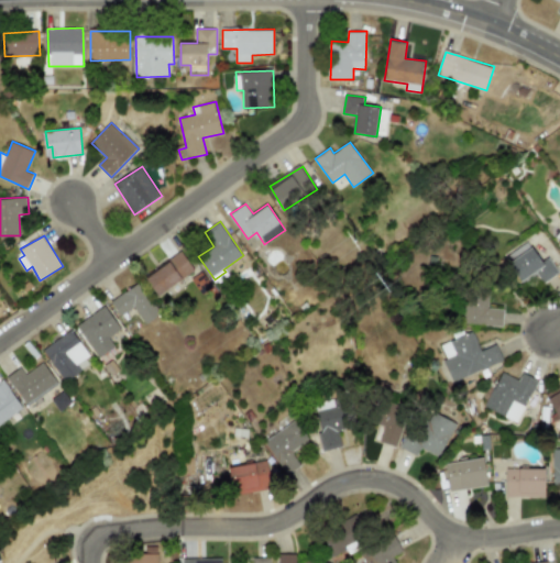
[(544,262),(529,242),(505,258),(523,283),(537,273),(545,284),(559,274),(559,272),(549,257),(544,262)]
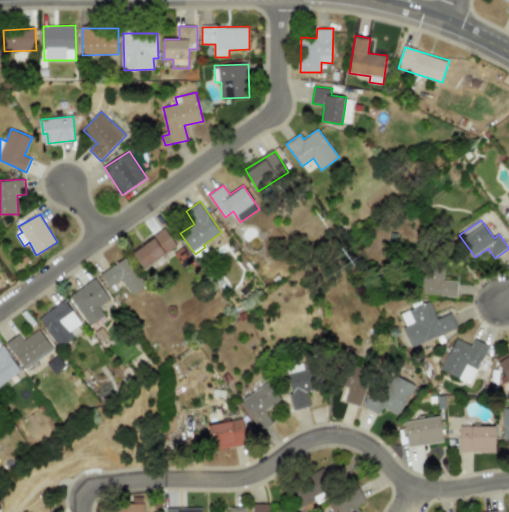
[(145,269),(178,245),(165,228),(133,252),(145,269)]
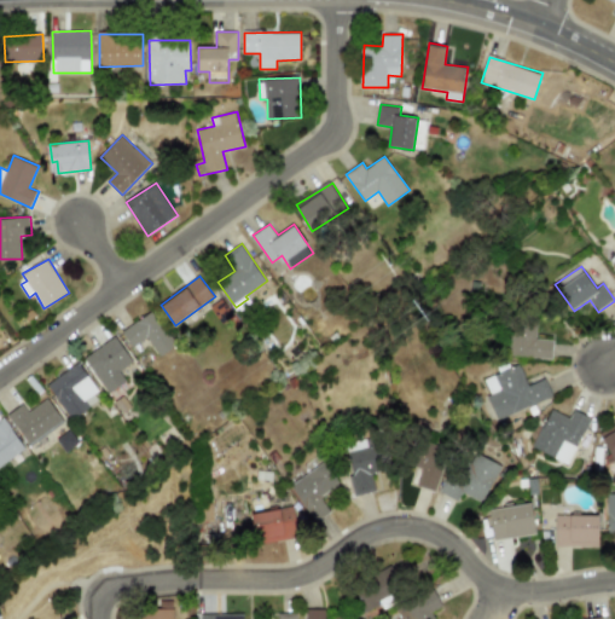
[(123,330),(133,347),(150,337),(160,356),(177,347),(156,311),(123,330)]
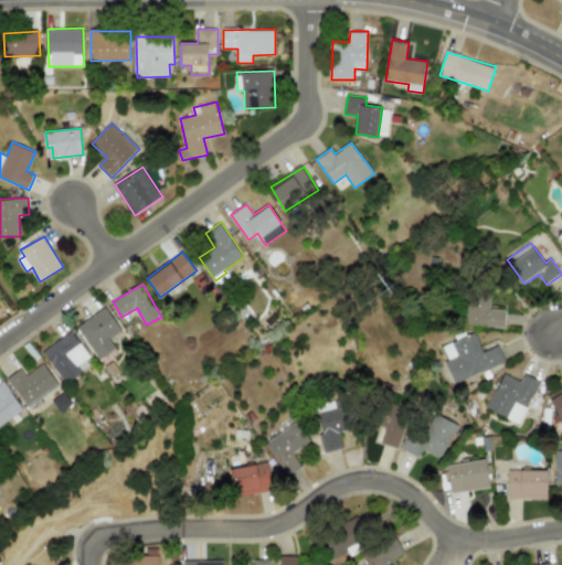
[(506,328),(507,310),(490,309),(492,289),(475,288),(473,316),(469,316),(469,326),(506,328)]
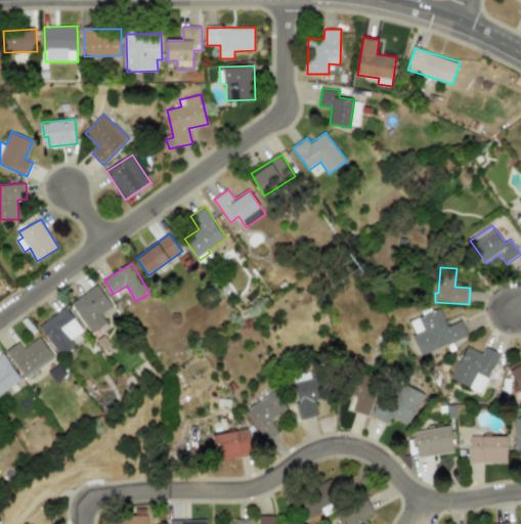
[(92,333),(109,322),(102,314),(114,306),(98,285),(72,303),(92,333)]
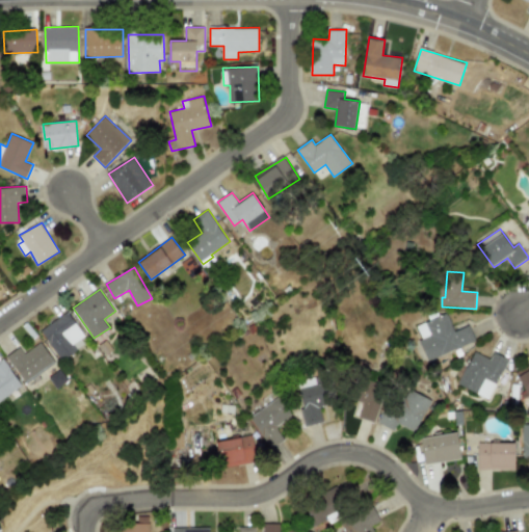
[(42,331),(62,360),(88,341),(68,312),(42,331)]
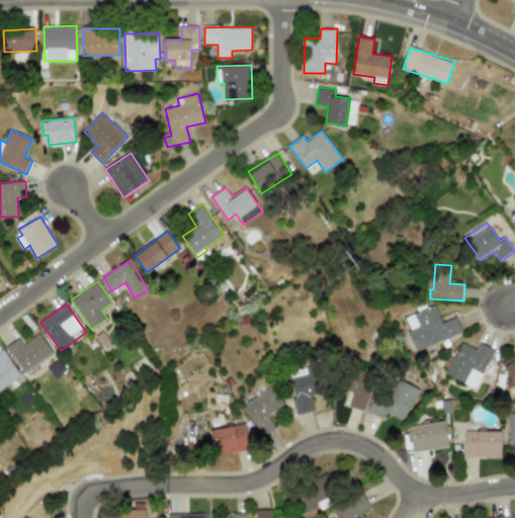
[(443,323),(436,306),(405,318),(418,350),(463,332),(457,317),(443,323)]
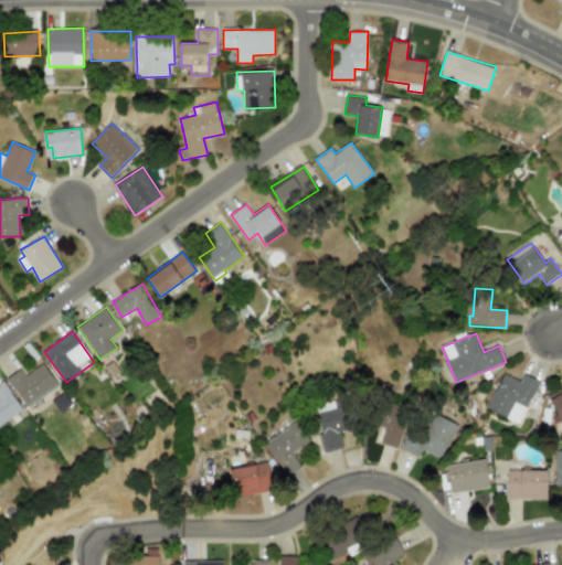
[(60,385),(44,363),(28,375),(22,369),(9,379),(29,407),(60,385)]
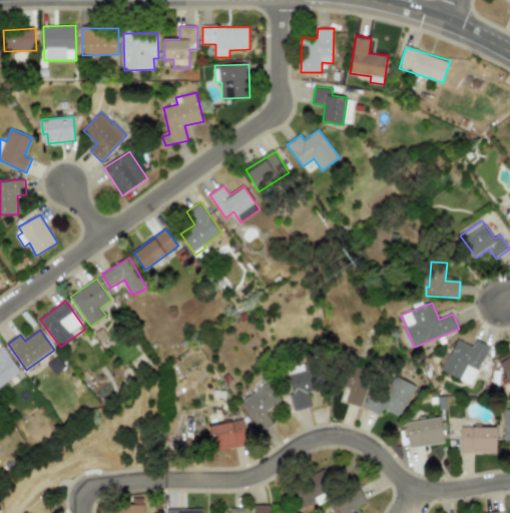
[(474,346),(457,339),(443,371),(473,385),(490,346),(476,340),(474,346)]
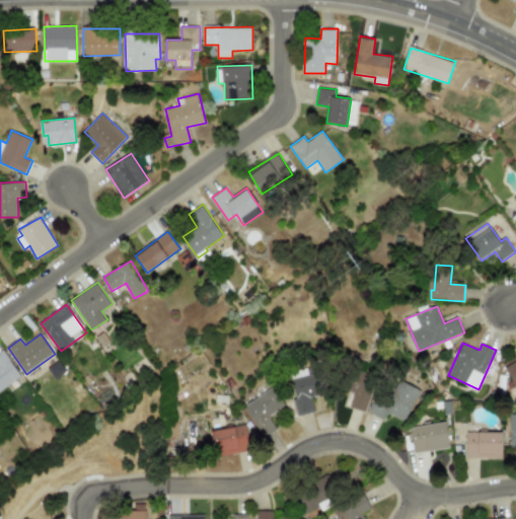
[(0,352),(0,391),(22,376),(3,350),(0,352)]
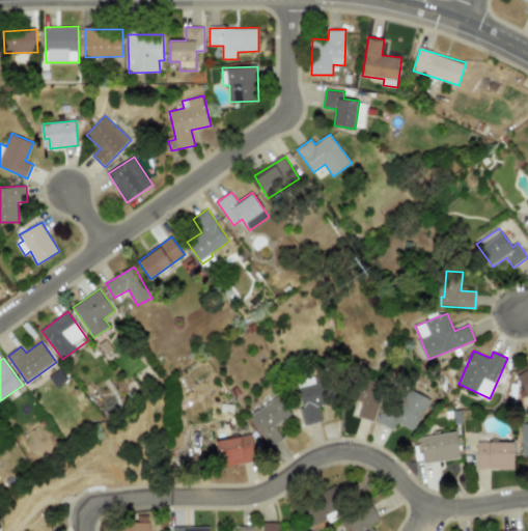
[(527,364),(513,372),(527,396),(527,364)]
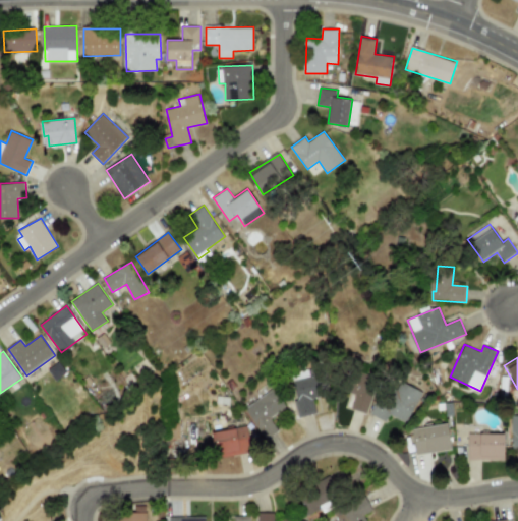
[(329,396),(325,374),(292,381),(299,417),(317,414),(314,398),(329,396)]
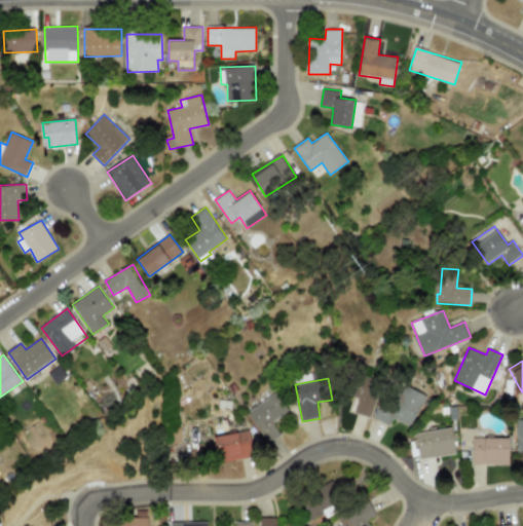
[(372,416),(379,381),(360,378),(355,403),(358,403),(356,413),(372,416)]
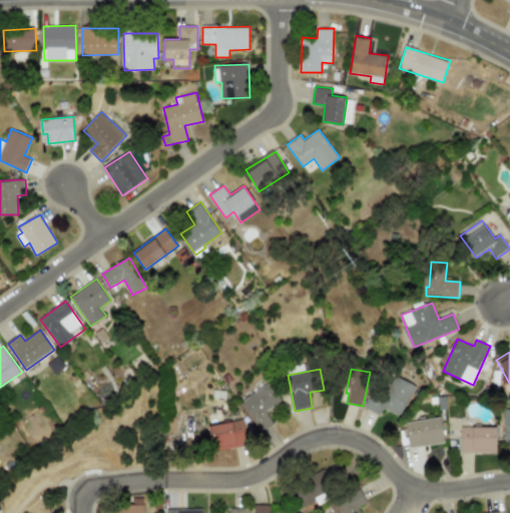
[(401,417),(417,386),(391,373),(385,386),(378,382),(365,408),(381,415),(384,408),(401,417)]
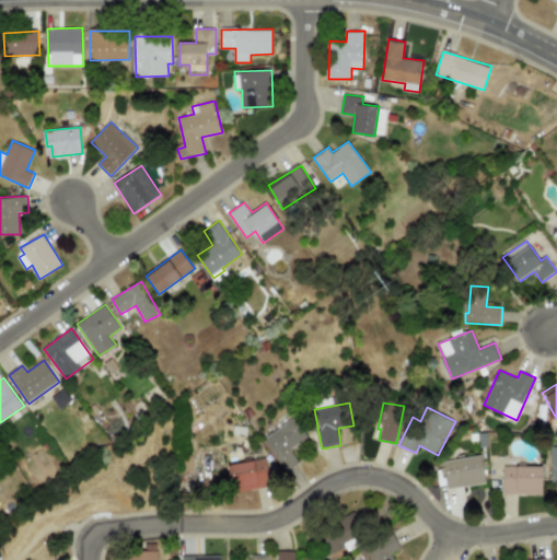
[(300,464),(291,450),(309,438),(296,418),(264,439),(287,473),(300,464)]
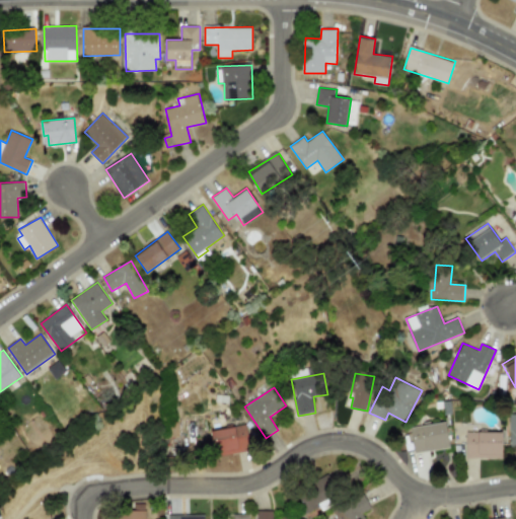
[(450,449),(448,424),(413,426),(415,451),(450,449)]
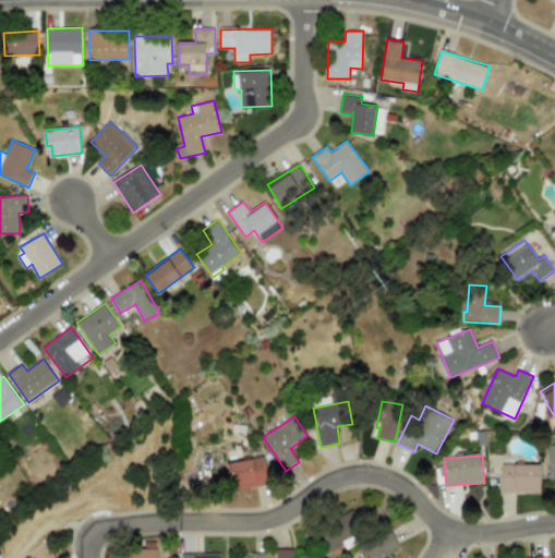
[(228,462),(232,488),(269,484),(266,457),(228,462)]
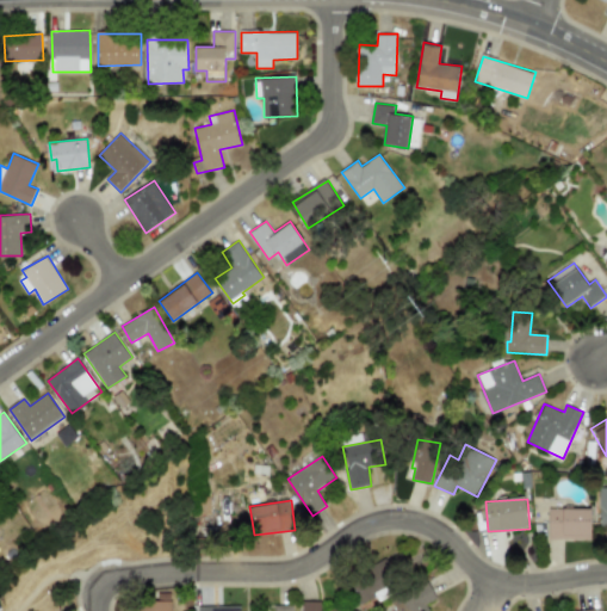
[(593,508),(550,508),(550,539),(592,539),(593,508)]
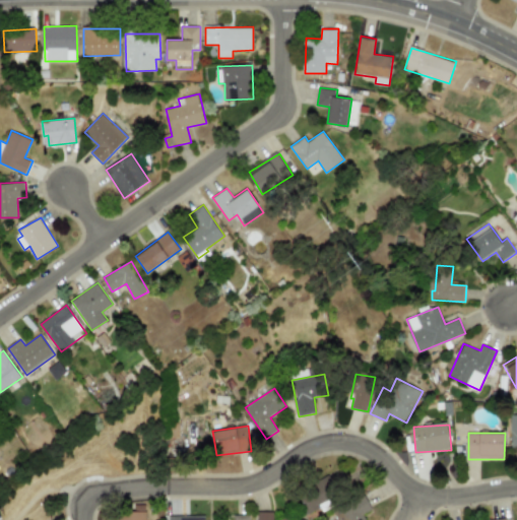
[(351,484),(341,469),(298,499),(307,513),(351,484)]
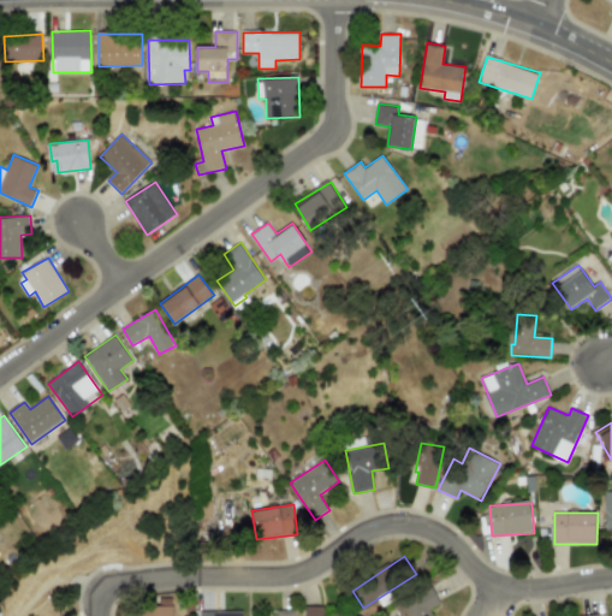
[(441,603),(432,585),(400,602),(405,612),(398,615),(433,615),(431,610),(441,603)]
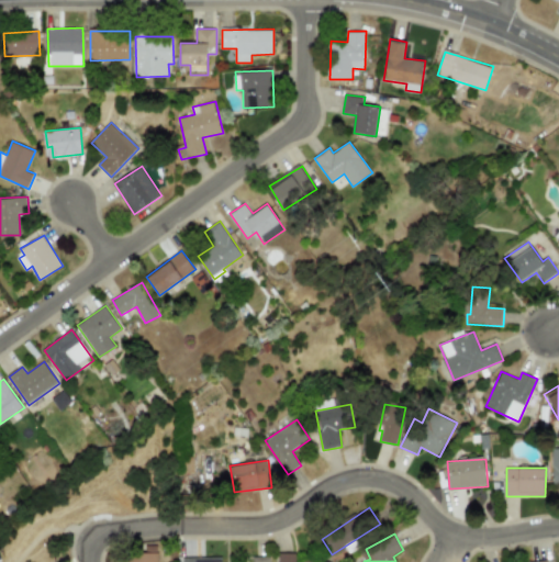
[(319,561),(319,560),(305,560),(305,561),(297,561),(297,552),(279,553),(279,561),(319,561)]
